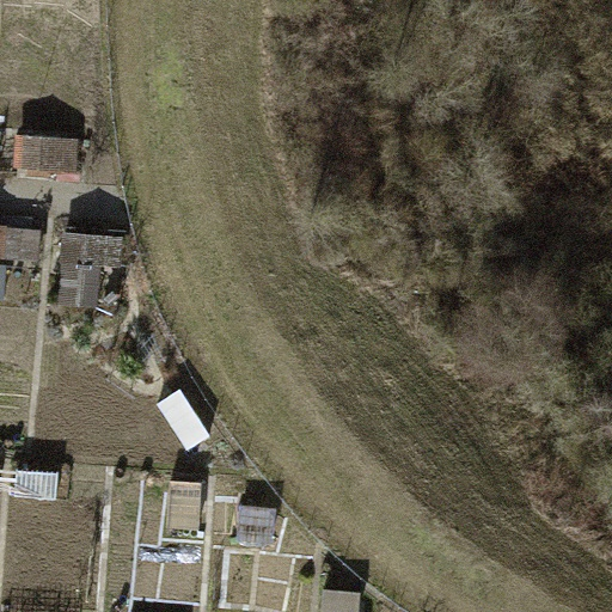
[(73,139),(28,136),(25,170),(71,173),(73,139)]
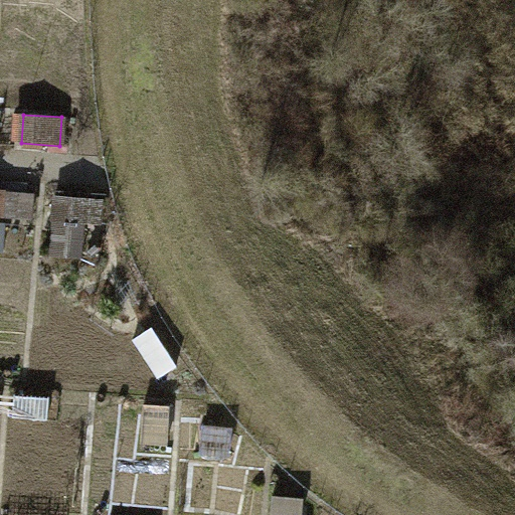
[(33,193),(0,190),(0,224),(31,227),(33,193)]
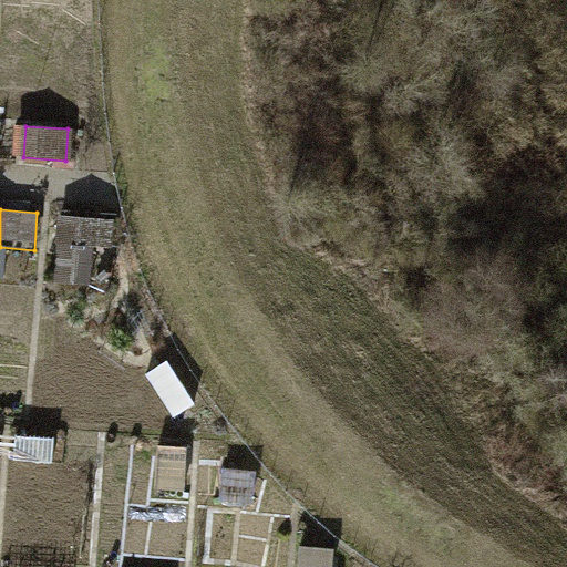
[(93,218),(62,217),(59,277),(90,279),(93,218)]
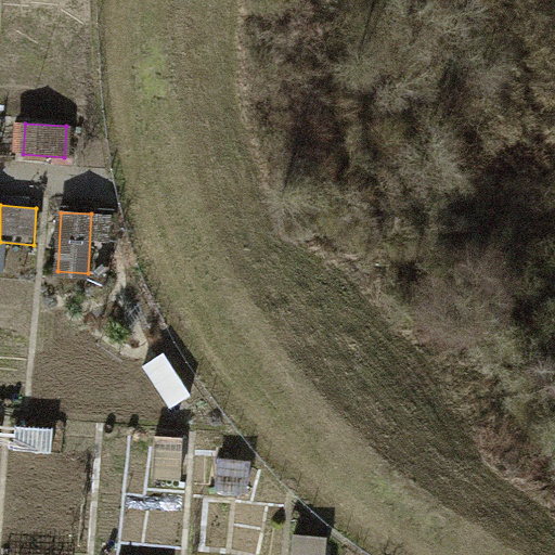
[(160,351),(138,369),(169,412),(192,395),(160,351)]
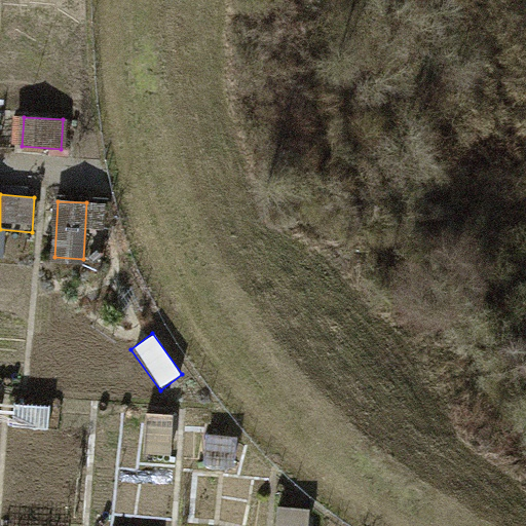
[(95,416),(60,414),(58,447),(91,449),(95,416)]
